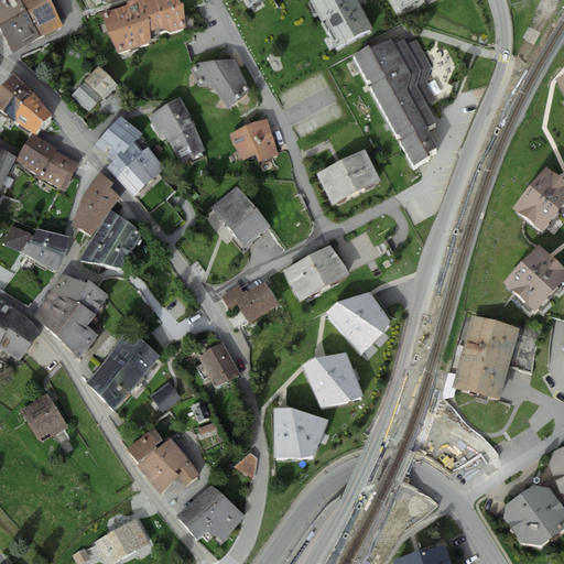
[(0,0),(0,35),(26,21),(14,0),(0,0)]
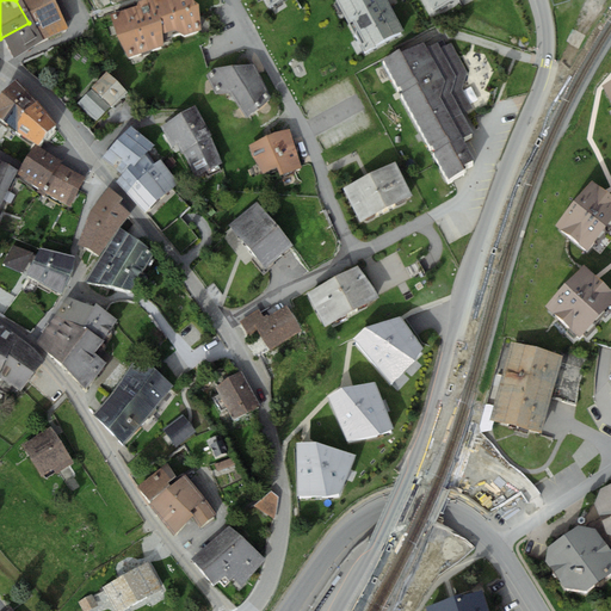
[(16,0),(29,23),(43,49),(68,35),(65,29),(72,25),(59,0),(16,0)]
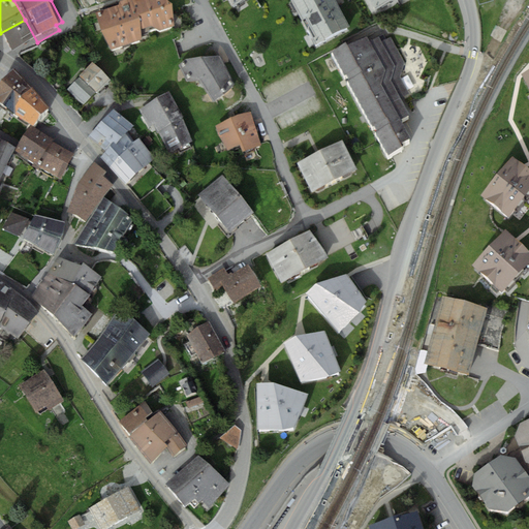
[(118,12),(95,20),(101,41),(112,57),(142,47),(141,37),(152,33),(159,37),(175,33),(173,14),(157,0),(143,0),(120,7),(118,12)]
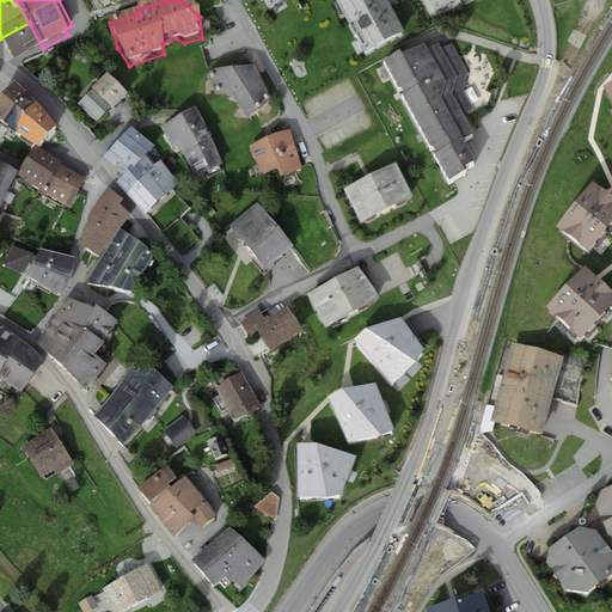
[(259,0),(270,17),(295,0),(259,0)]
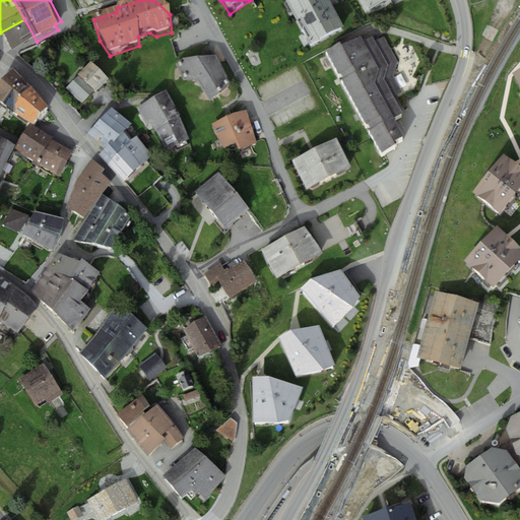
[(344,34),(326,0),(290,0),(284,3),(298,27),(300,26),(310,44),(307,46),(310,52),(344,34)]
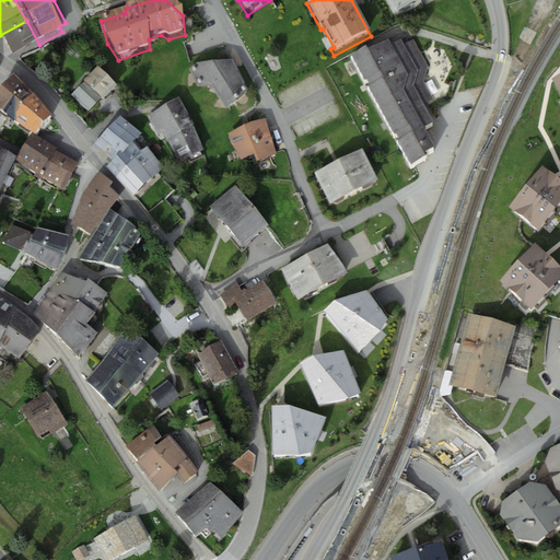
[(388,0),(397,16),(428,0),(388,0)]
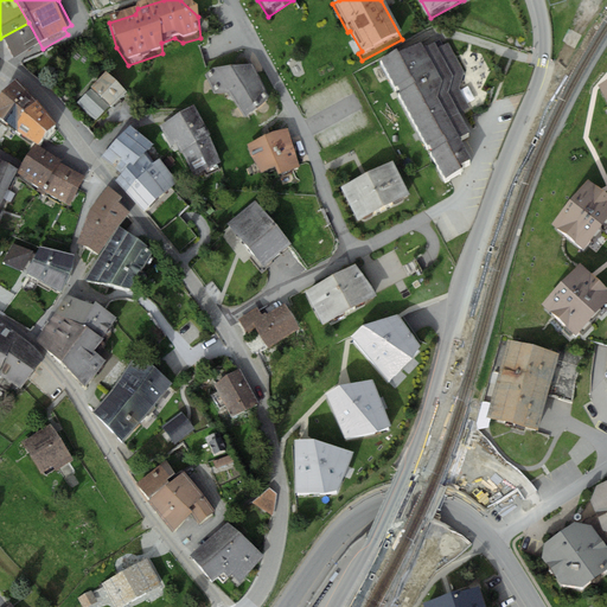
[(43,49),(29,23),(0,38),(0,39),(13,64),(43,49)]
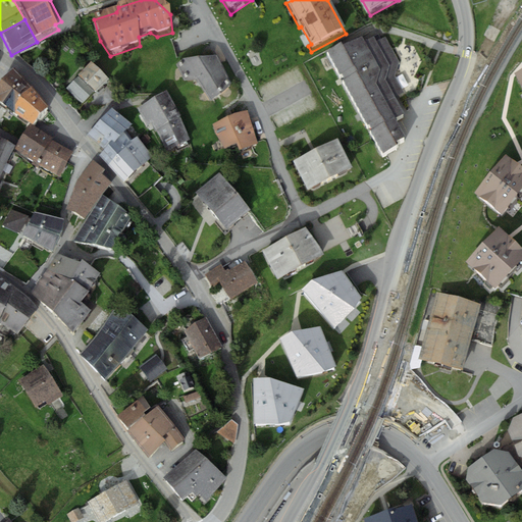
[(342,52),(327,59),(384,162),(397,155),(396,153),(406,147),(395,126),(405,121),(395,102),(405,96),(395,79),(399,63),(385,39),(376,44),(374,41),(364,46),(362,43),(343,54),(342,52)]
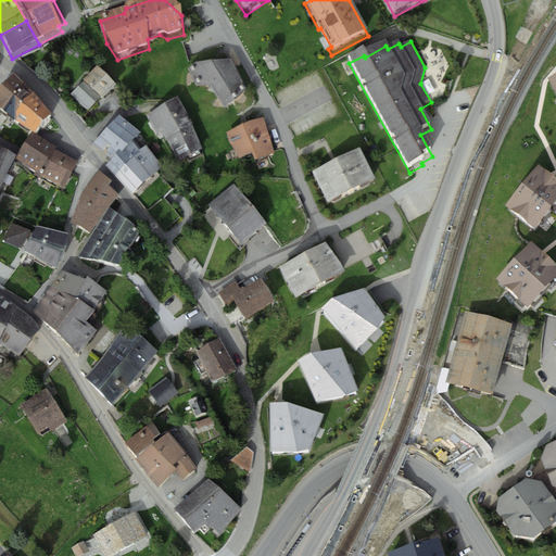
[(98,65),(71,92),(88,111),(115,84),(98,65)]
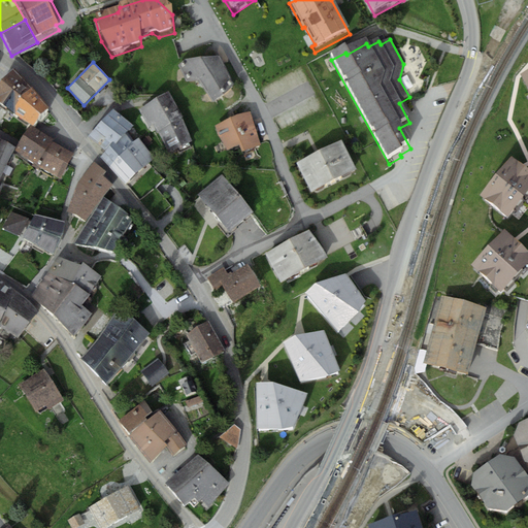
[(225,100),(234,89),(222,62),(185,63),(178,67),(187,84),(199,85),(213,106),(225,100)]
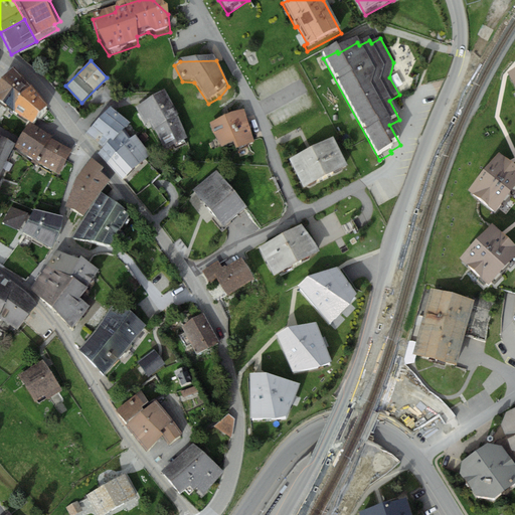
[(0,78),(0,100),(10,108),(31,86),(14,65),(1,76),(0,78)]
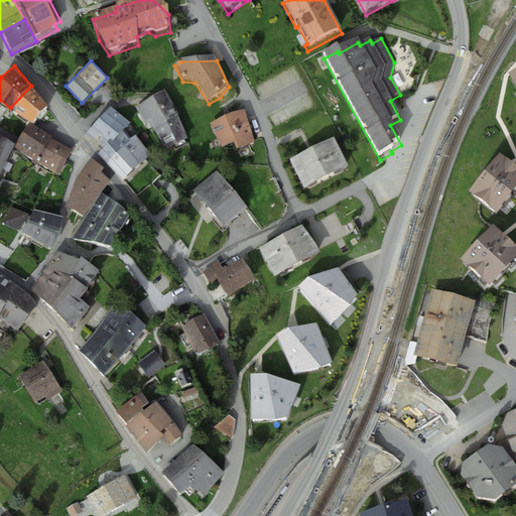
[(48,105),(31,86),(10,108),(32,122),(48,105)]
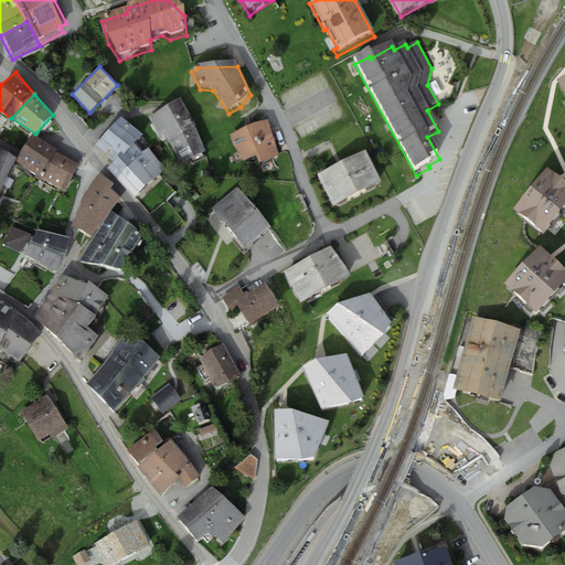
[(195,125),(181,97),(167,104),(148,117),(160,136),(164,132),(169,141),(180,163),(206,150),(195,125)]
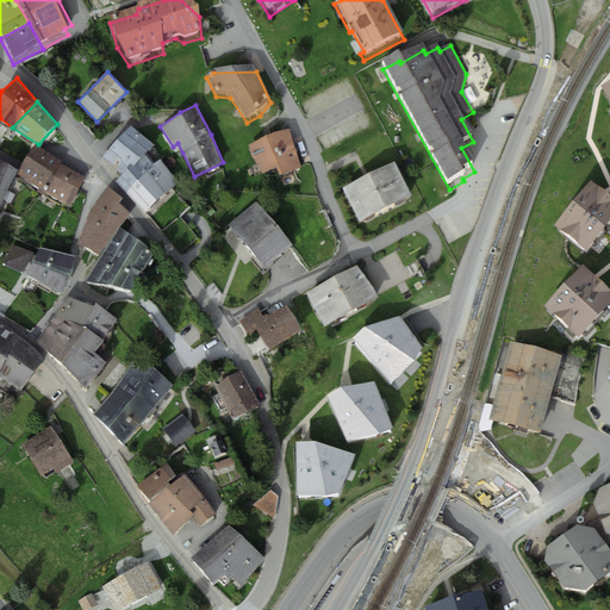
[(131,125),(117,139),(139,157),(147,151),(155,144),(131,125)]
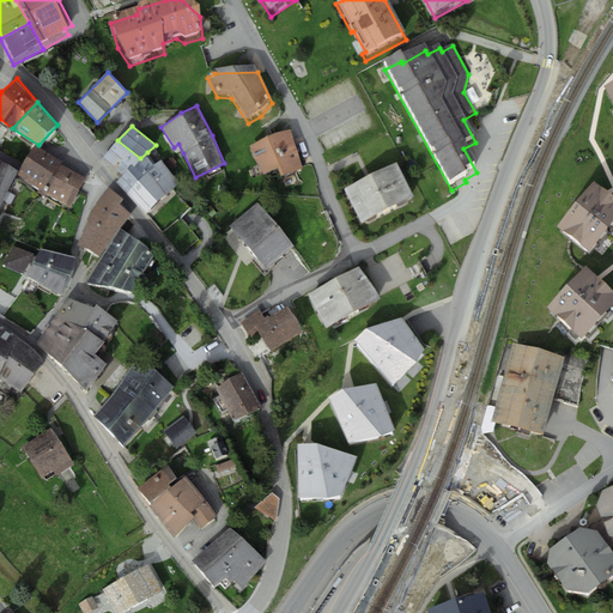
[(290,129),(271,137),(281,167),(278,168),(281,175),(303,167),(290,129)]
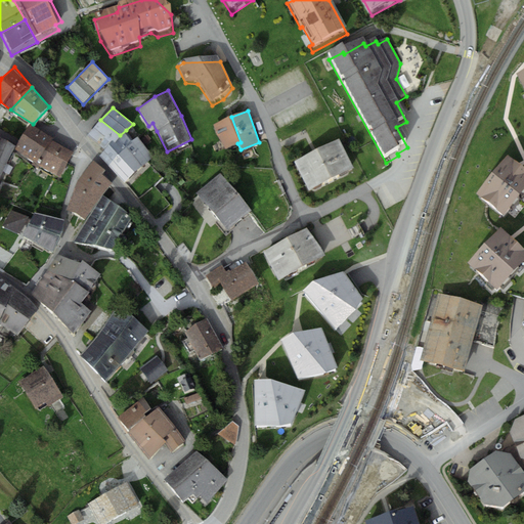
[(225,148),(237,143),(241,142),(231,117),(214,125),(217,134),(225,148)]
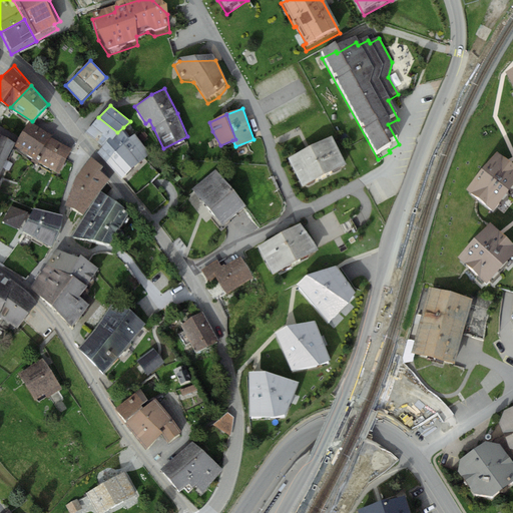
[(111,138),(117,132),(98,117),(86,132),(102,146),(111,138)]
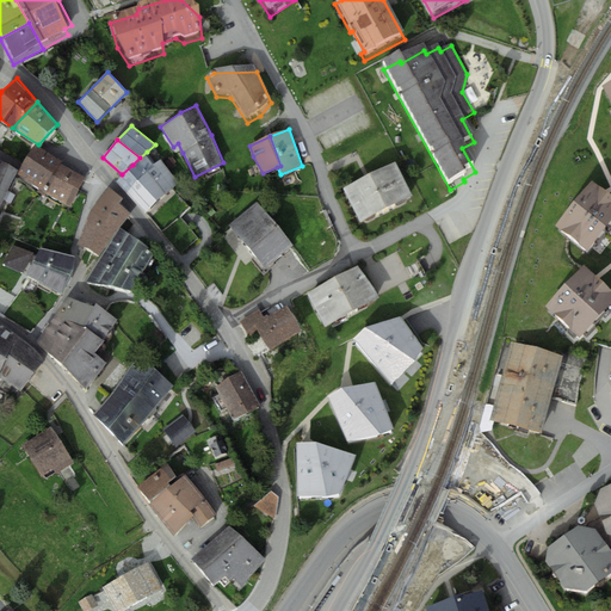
[(36,144),(17,174),(43,190),(60,162),(61,160),(36,144)]
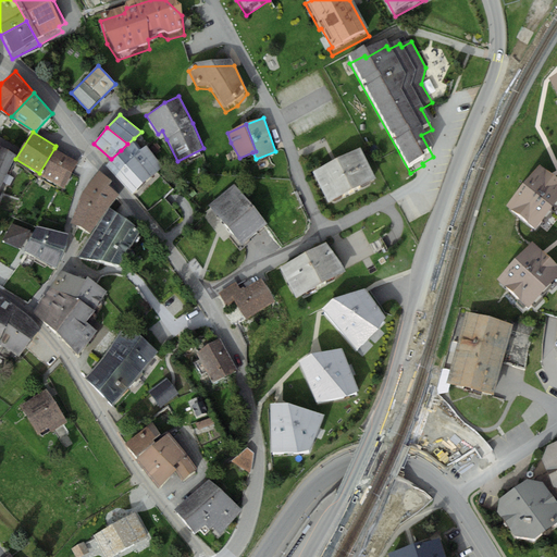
[(127,144),(121,150),(130,160),(141,147),(134,138),(127,144)]
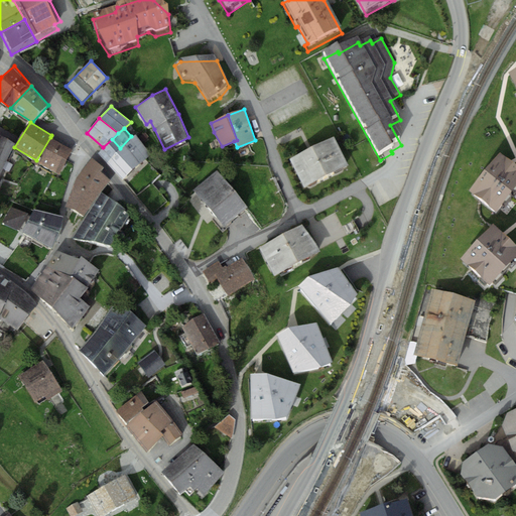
[(135,134),(131,136),(120,148),(108,161),(123,179),(149,155),(135,134)]
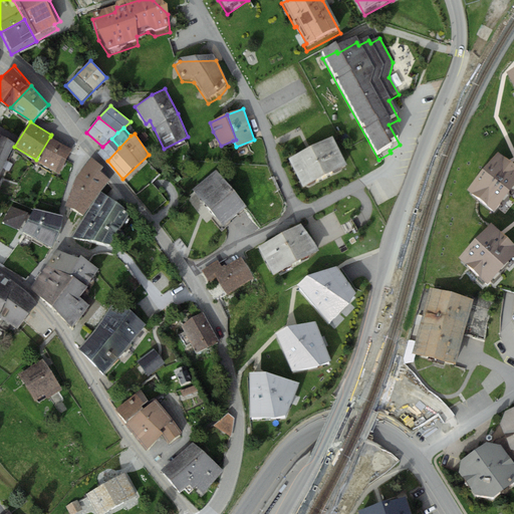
[(0,135),(0,160),(5,162),(15,143),(0,135)]
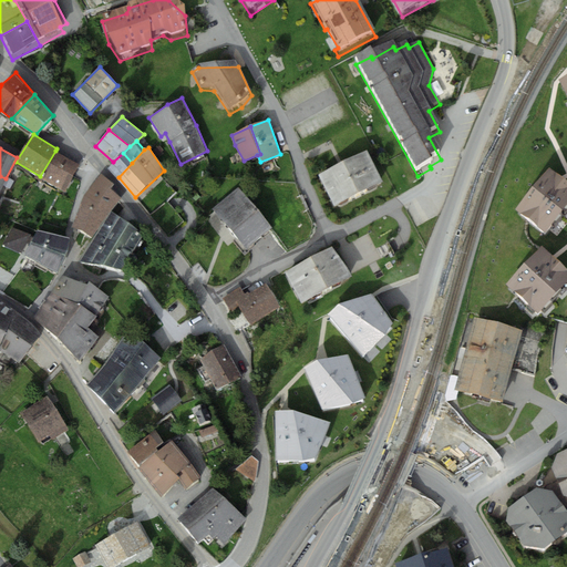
[(65,192),(79,164),(55,151),(40,176),(65,192)]
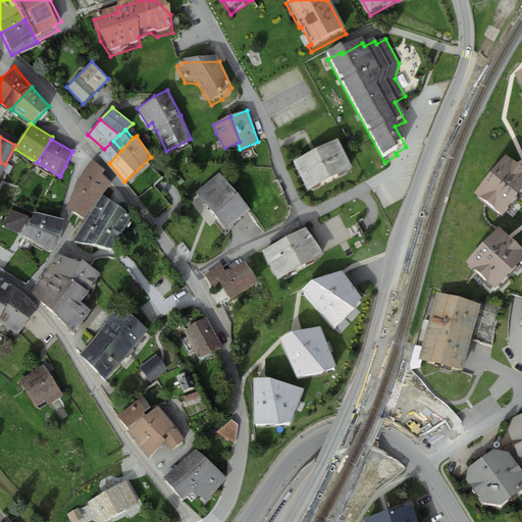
[(109,163),(121,150),(113,141),(104,149),(100,154),(109,163)]
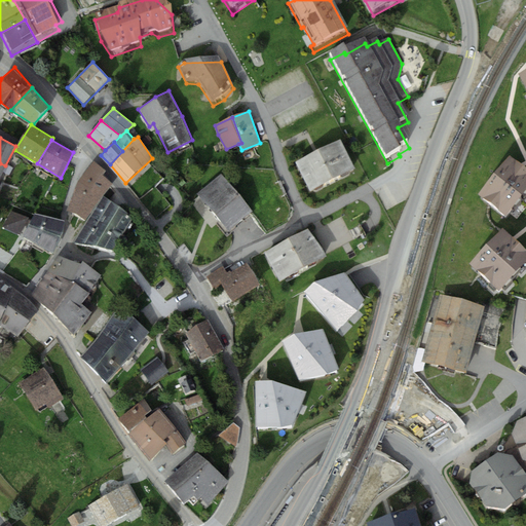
[(340,142),(296,164),(310,193),(355,171),(340,142)]
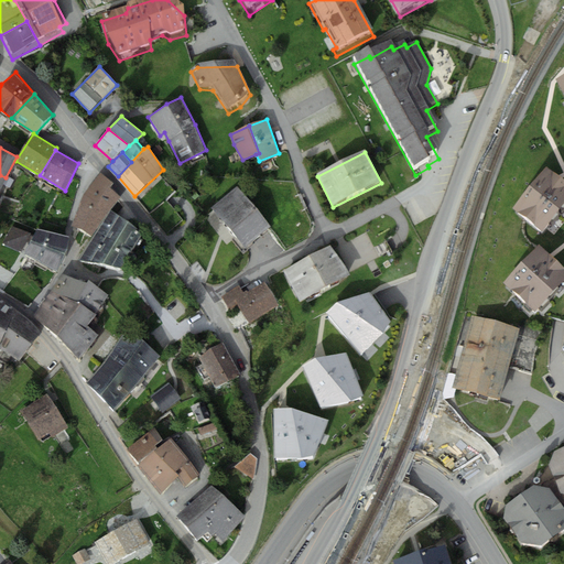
[(563,203),(563,182),(545,167),(512,208),(541,232),(563,203)]
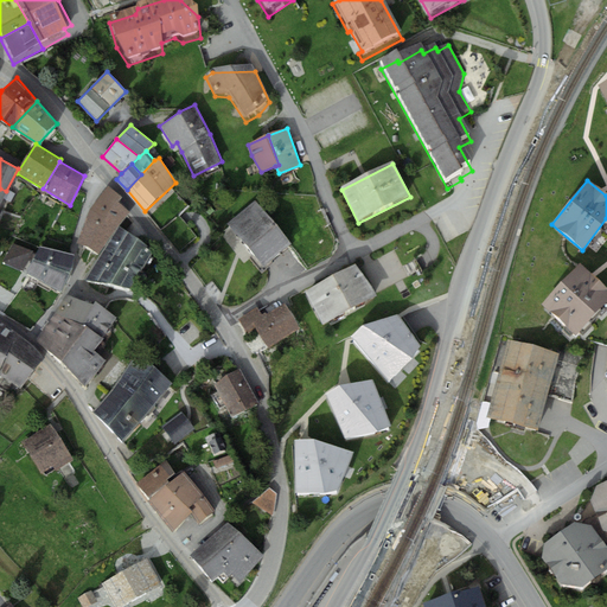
[(90,209),(116,229),(131,211),(117,202),(121,197),(108,186),(90,209)]
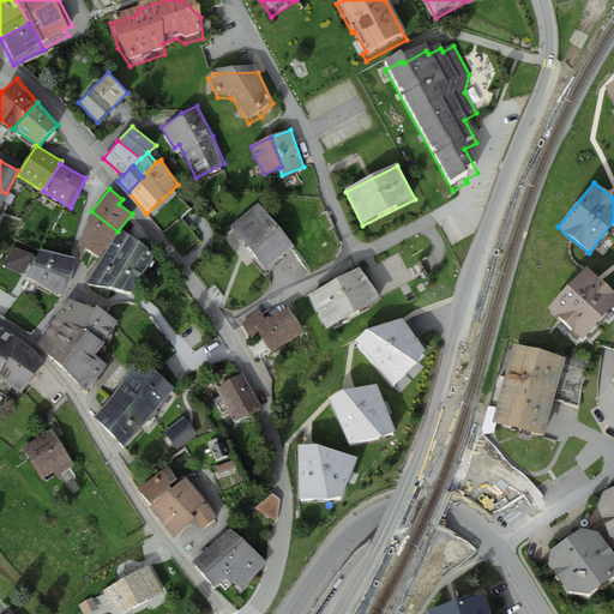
[(259,203),(232,226),(266,269),(295,246),(259,203)]
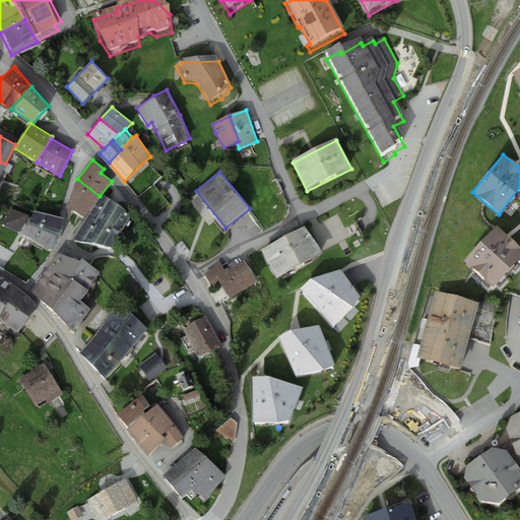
[(100,196),(77,179),(67,208),(84,217),(100,196)]
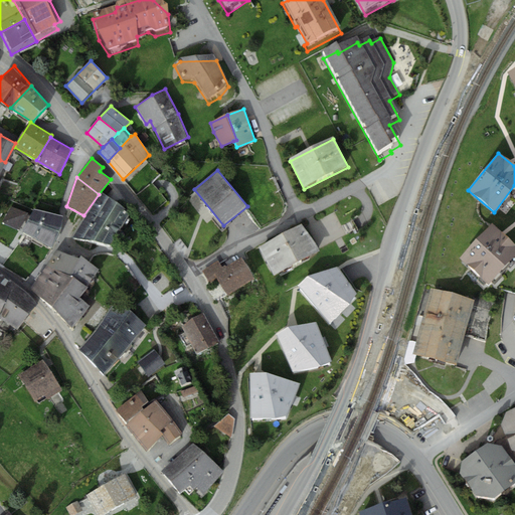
[(130,213),(102,192),(71,237),(111,243),(130,213)]
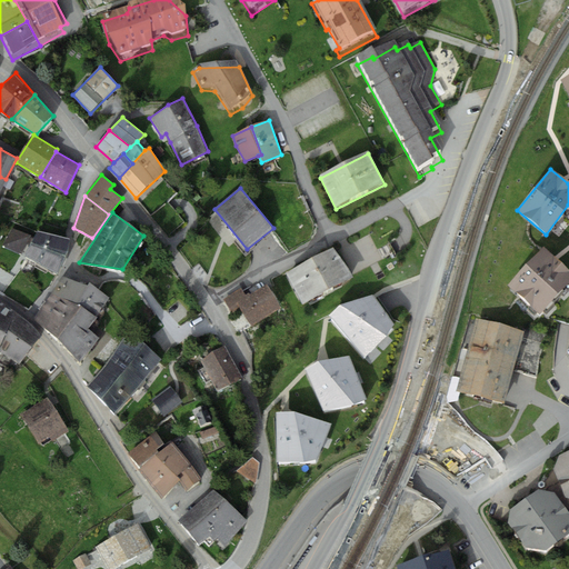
[(31,236),(12,227),(3,246),(21,255),(31,236)]
